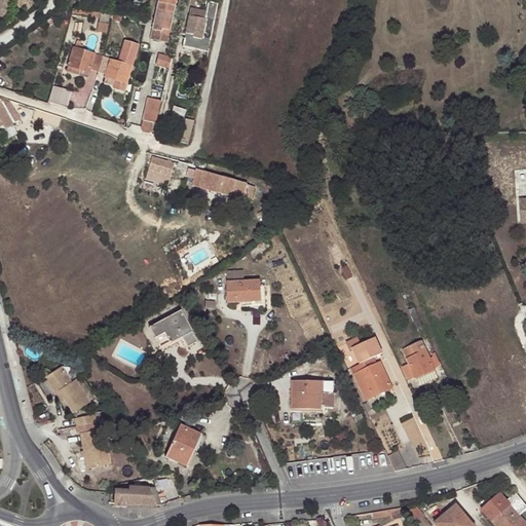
[(162,0),(162,3),(158,2),(157,10),(156,9),(152,30),(160,32),(161,29),(170,31),(175,5),(170,5),(170,0),(162,0)]
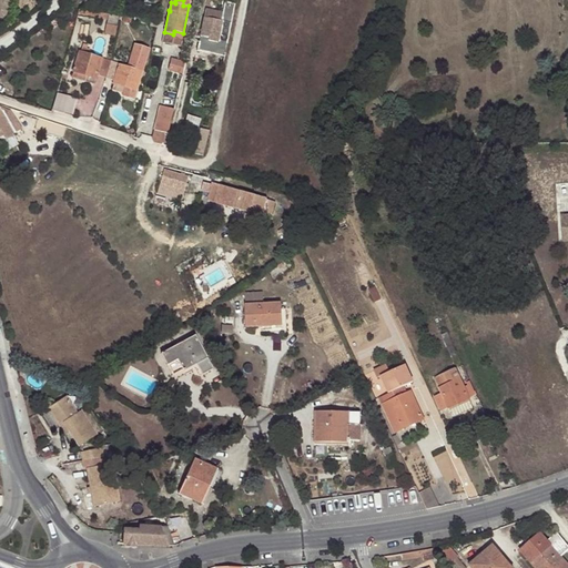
[(223,10),(205,7),(200,37),(227,42),(235,1),(224,0),(223,10)]
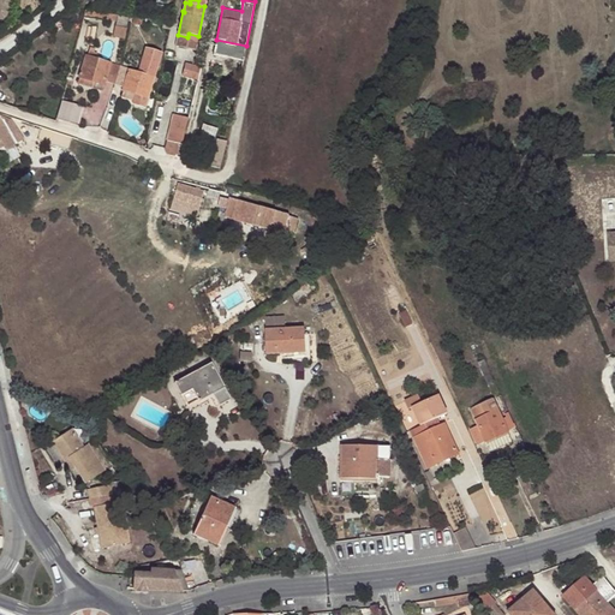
[(118,15),(117,22),(115,28),(126,29),(130,16),(118,15)]
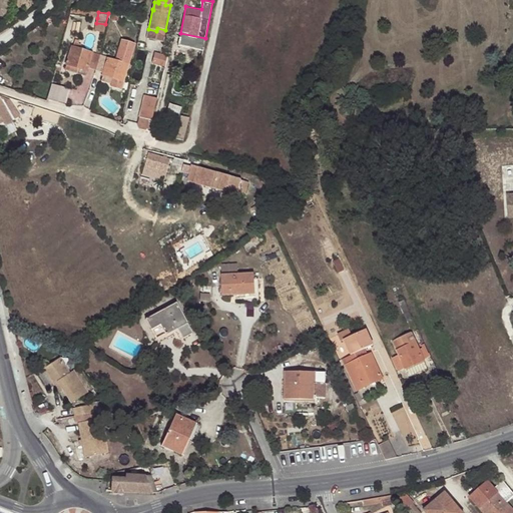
[(94,31),(103,33),(105,24),(96,23),(94,31)]
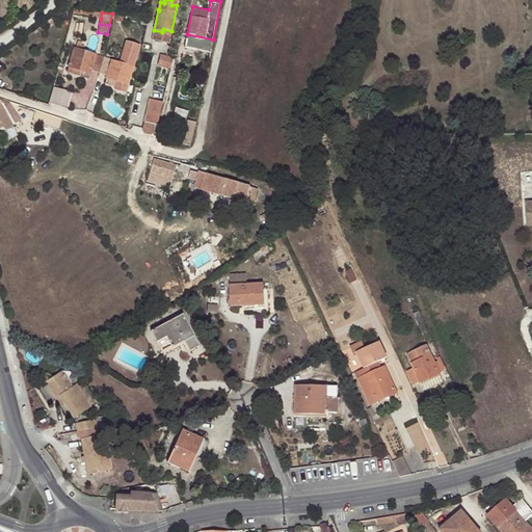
[(213,40),(187,34),(185,45),(210,50),(213,40)]
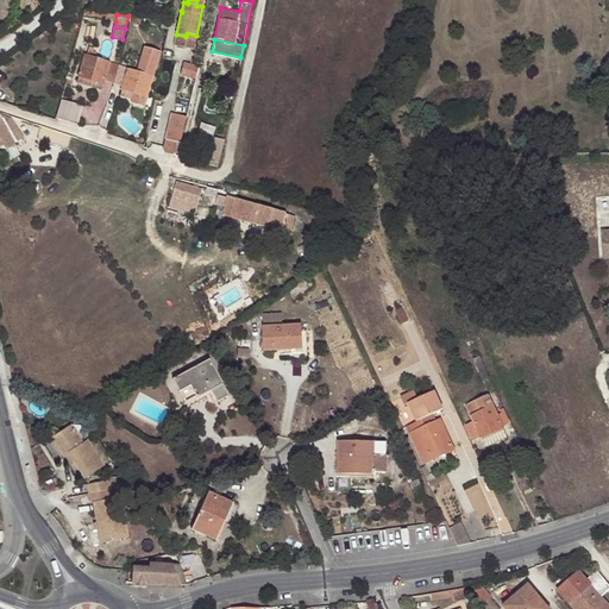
[(117,66),(112,83),(123,87),(121,89),(133,94),(132,100),(131,101),(143,105),(151,76),(149,75),(151,66),(155,67),(158,52),(148,49),(145,61),(140,60),(137,73),(117,66)]
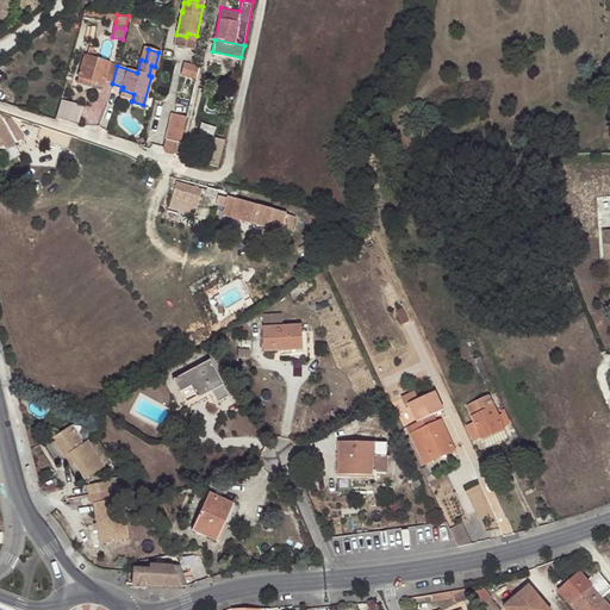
[(104,81),(112,83),(117,66),(85,56),(79,76),(92,81),(103,83),(104,81)]
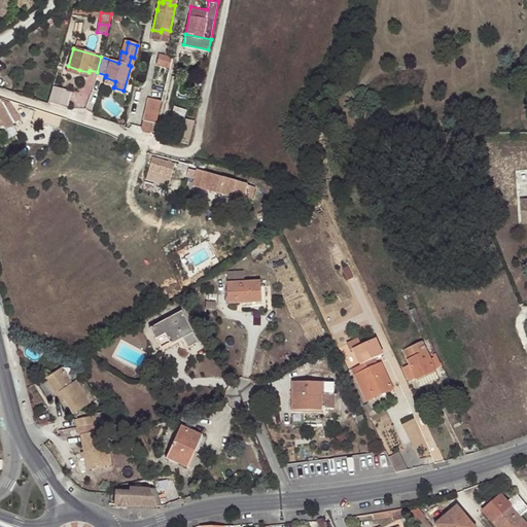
[(172,58),(160,54),(156,65),(169,69),(172,58)]
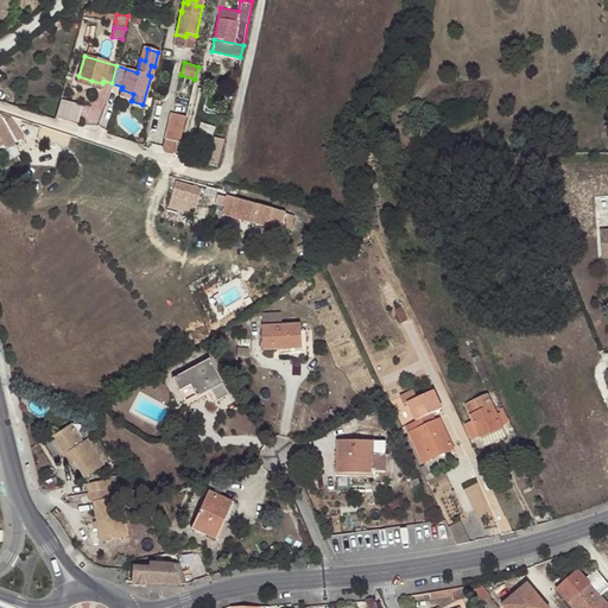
[(92,81),(78,76),(76,83),(89,88),(92,81)]
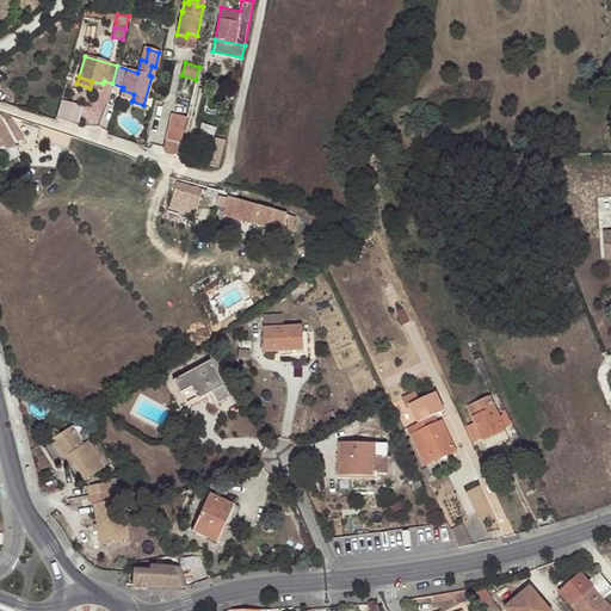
[(134,94),(122,90),(119,97),(133,100),(134,94)]
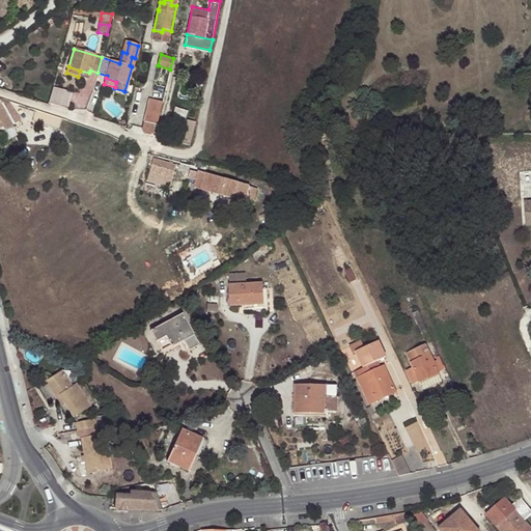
[(66,91),(53,87),(49,102),(62,107),(66,91)]
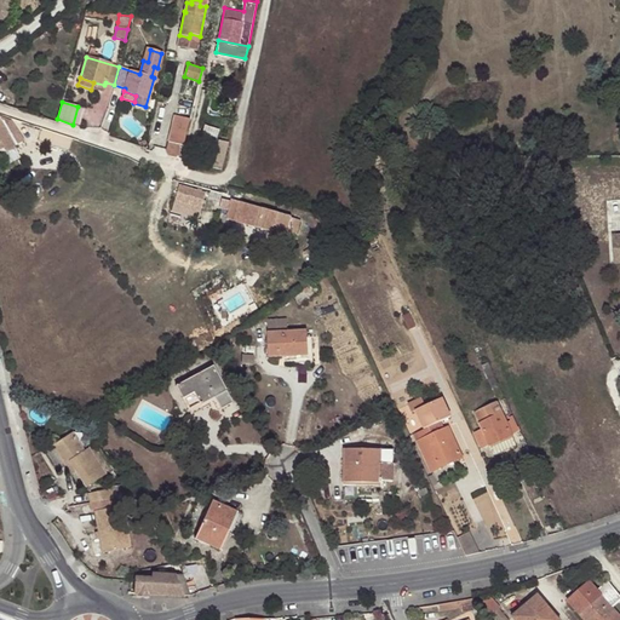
[(171,135),(185,138),(190,120),(174,116),(171,135)]
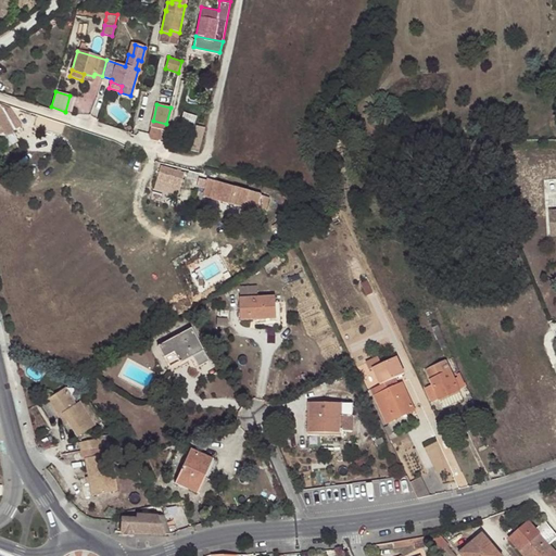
[(0,134),(5,131),(5,133),(7,135),(8,135),(10,134),(11,133),(11,131),(0,111),(0,134)]
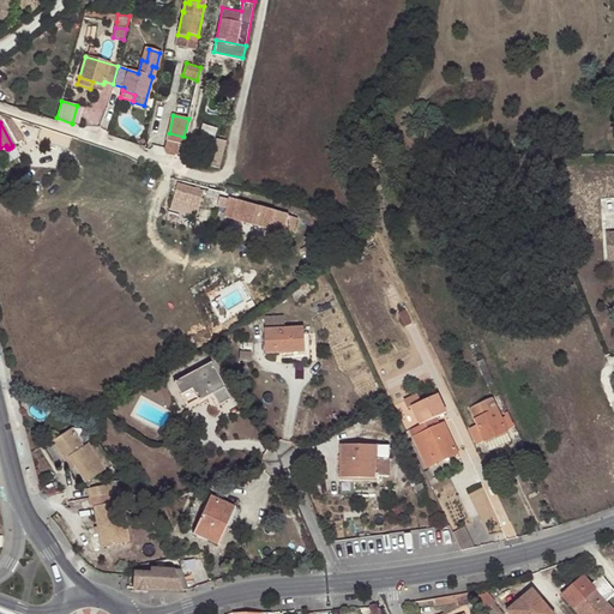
[(180,145),(182,145),(184,137),(169,133),(167,142),(180,145)]
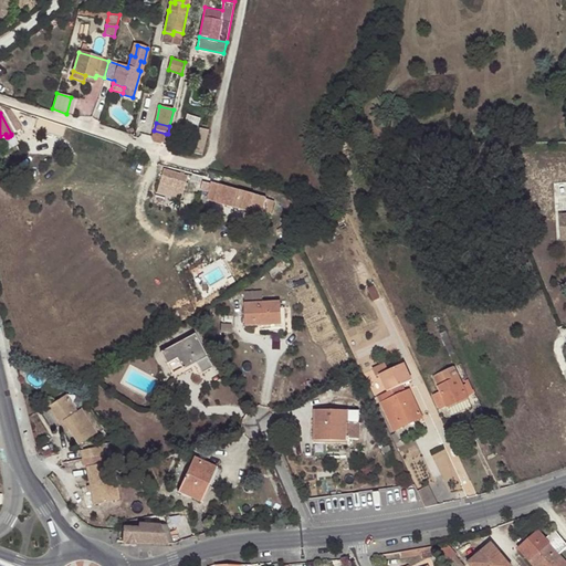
[(198,127),(191,153),(201,155),(208,129),(198,127)]
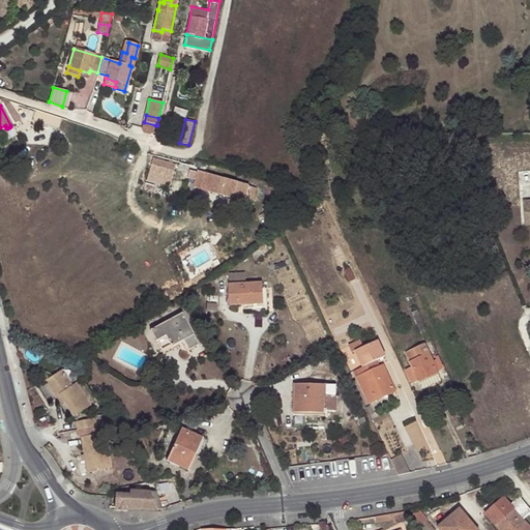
[(167,163),(153,158),(149,172),(163,176),(167,163)]
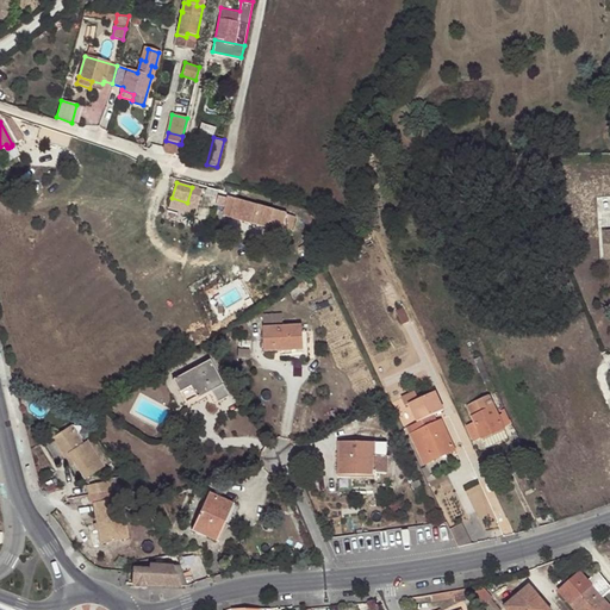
[(286,213),(236,199),(231,217),(268,228),(269,224),(291,231),(294,217),(286,216),(286,213)]
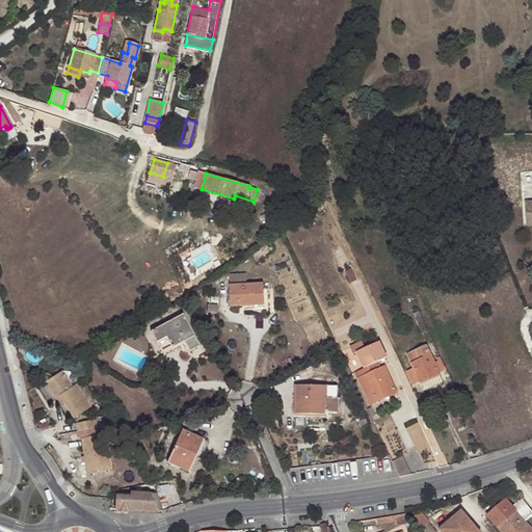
[(249,282),(249,272),(232,273),(233,283),(249,282)]
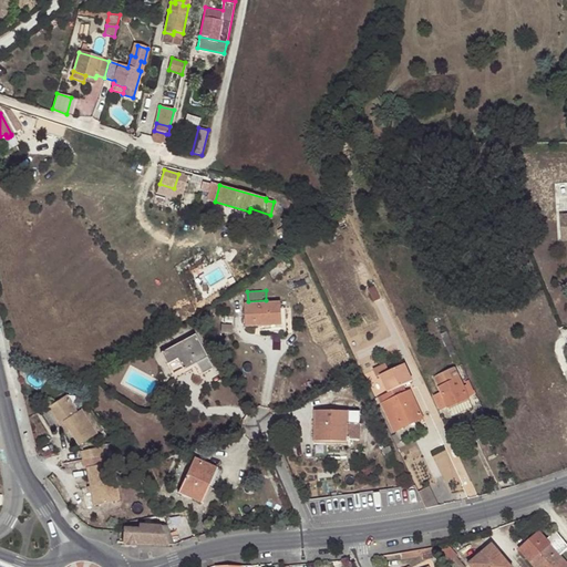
[(247,327),(266,326),(279,325),(280,323),(280,322),(280,320),(286,320),(286,315),(280,315),(279,302),(245,303),(247,327)]
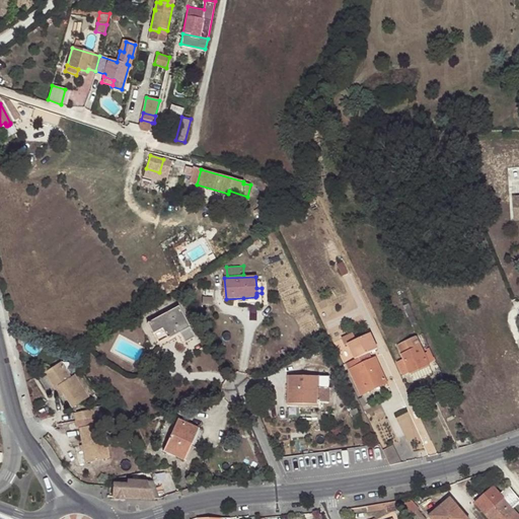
[(255,297),(243,298),(243,304),(262,303),(262,293),(256,293),(256,295),(256,296),(255,297)]
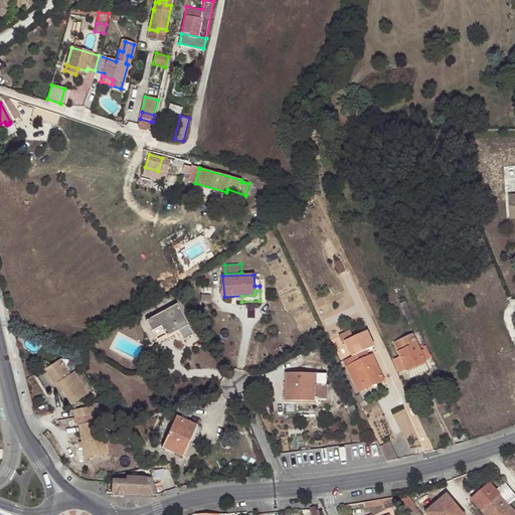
[(176,304),(171,307),(175,315),(180,312),(176,304)]
